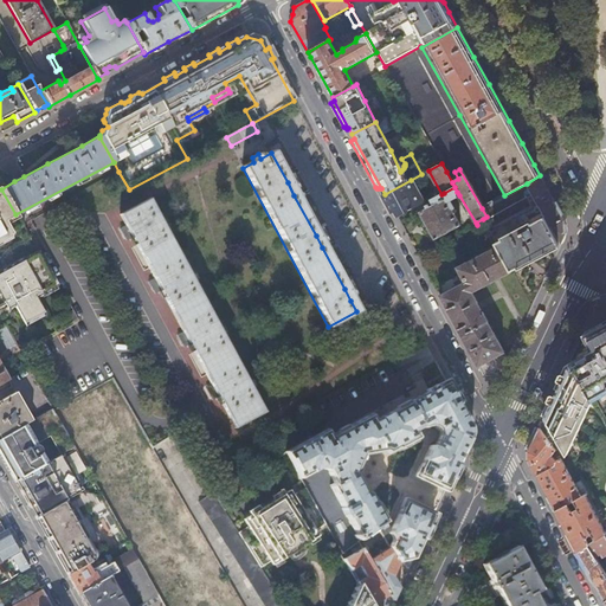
[(548,191),(540,175),(527,184),(545,216),(560,244),(562,239),(565,234),(565,220),(554,201),(548,191)]
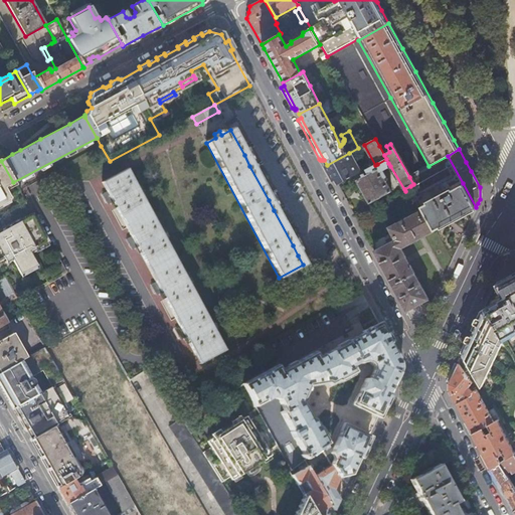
[(244,155),(249,166),(258,162),(251,151),(244,155)]
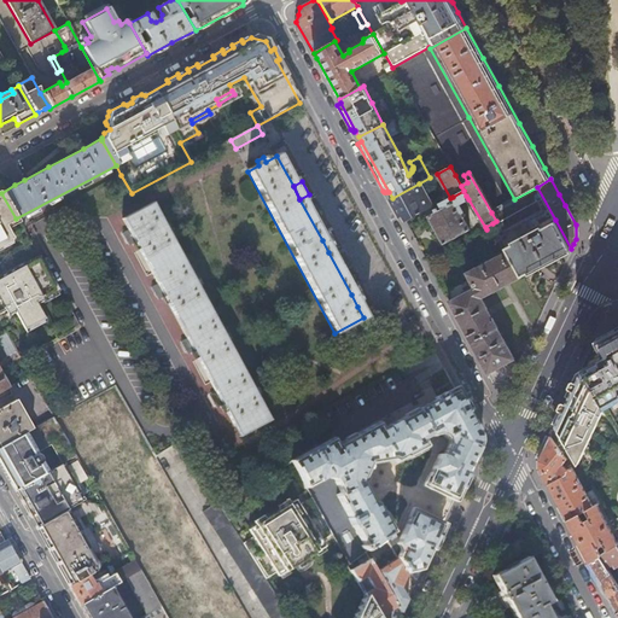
[(432,208),(419,184),(392,198),(404,222),(425,211),(430,209),(432,208)]
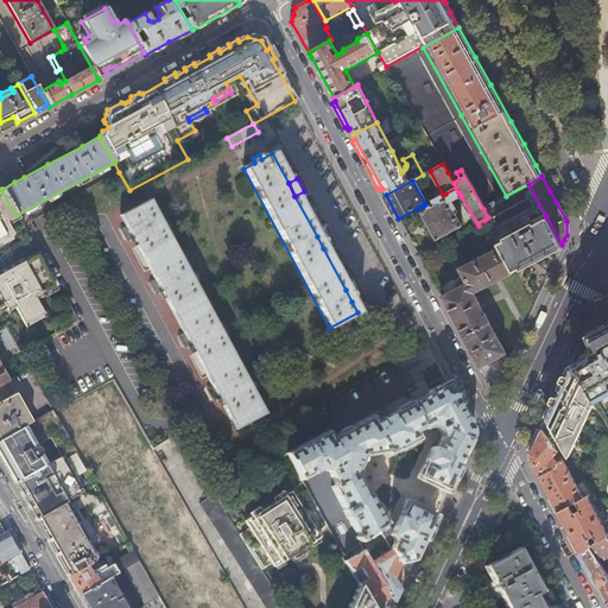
[(546,216),(529,184),(506,196),(483,209),(488,217),(485,220),(492,233),(519,219),(521,226),(530,221),(532,225),(546,216)]
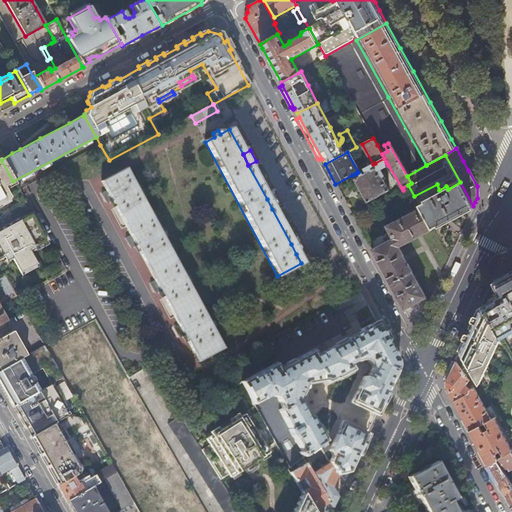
[(0,200),(7,196),(18,190),(18,189),(13,181),(1,160),(0,158),(0,200)]
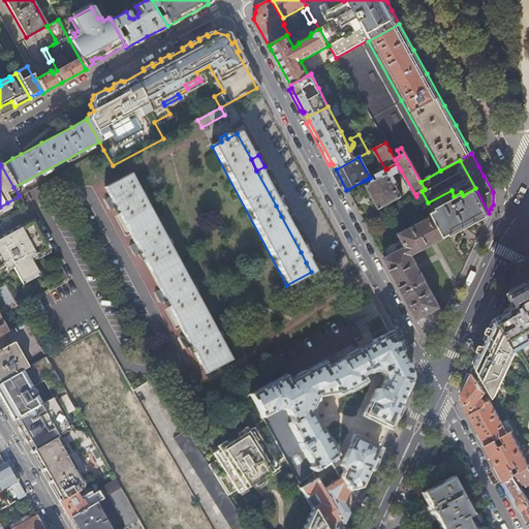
[(370,178),(368,179),(364,181),(378,210),(402,197),(391,176),(401,170),(399,167),(397,163),(387,168),(385,169),(375,175),(377,180),(375,181),(374,179),(371,180),(370,178)]
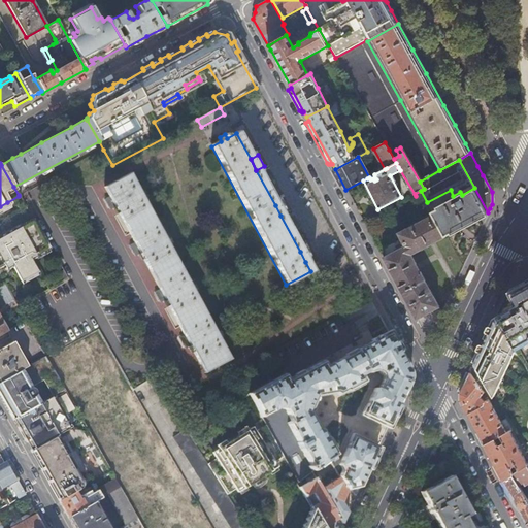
[(345,190),(335,169),(333,170),(343,191),(345,190)]
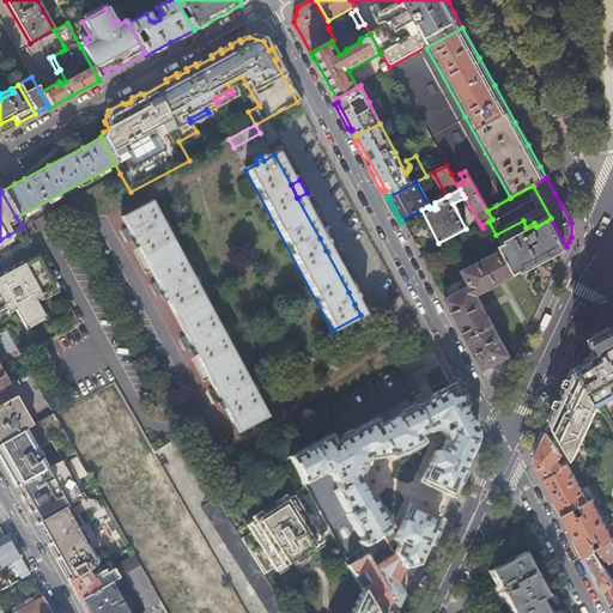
[(128,229),(134,241),(157,283),(163,295),(186,335),(193,347),(214,388),(222,400),(237,430),(265,416),(208,310),(151,201),(121,217),(128,229)]
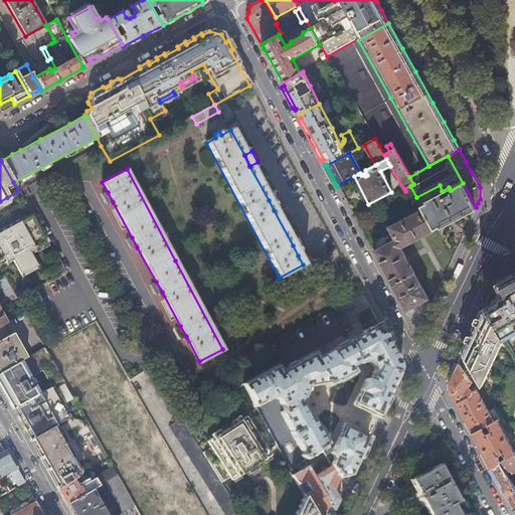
[(449,222),(476,207),(463,183),(451,190),(449,187),(442,191),(440,185),(416,197),(423,209),(435,229),(449,222)]
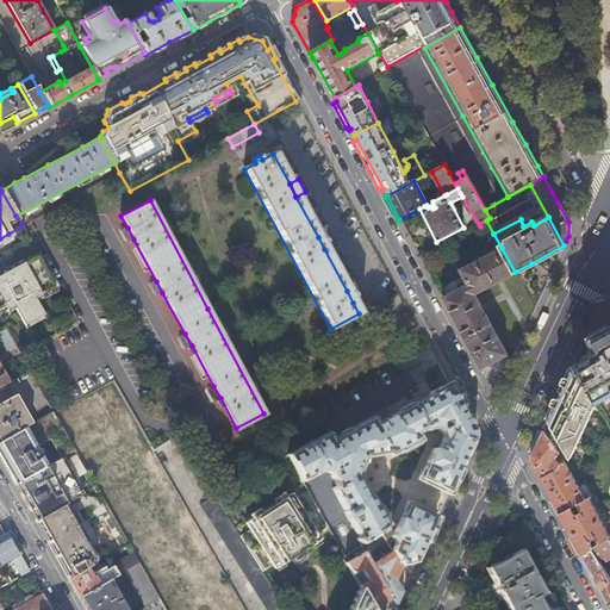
[(36,253),(37,253),(22,226),(8,234),(11,237),(0,242),(0,277),(2,278),(13,272),(14,266),(24,260),(23,257),(35,250),(36,253)]
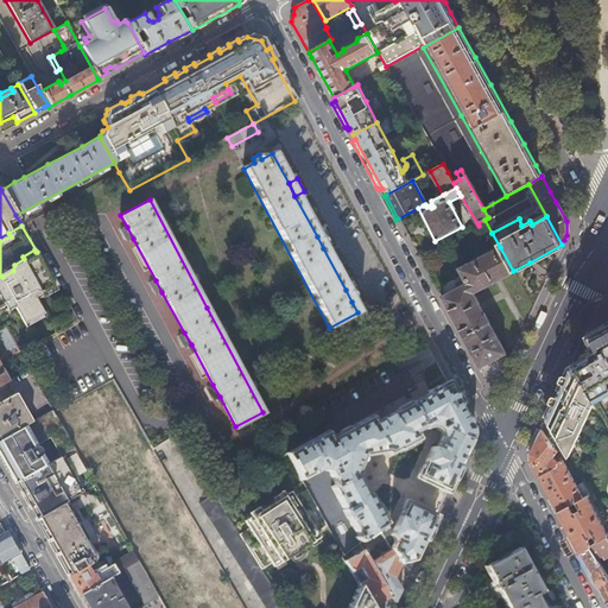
[(126,244),(133,239),(127,227),(120,230),(126,244)]
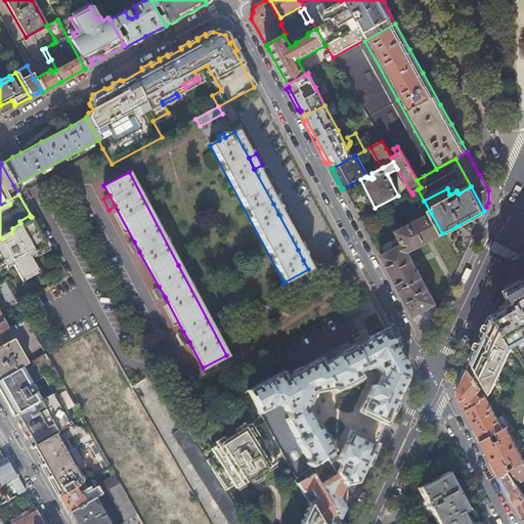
[(280,200),(273,204),(278,214),(287,210),(280,200)]
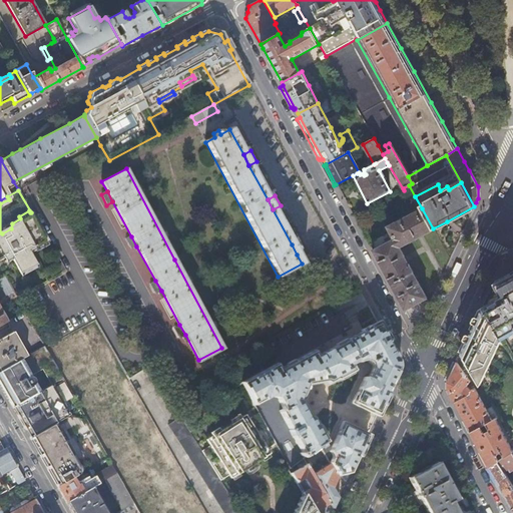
[(422,208),(388,227),(390,231),(394,239),(399,247),(424,233),(433,228),(422,208)]
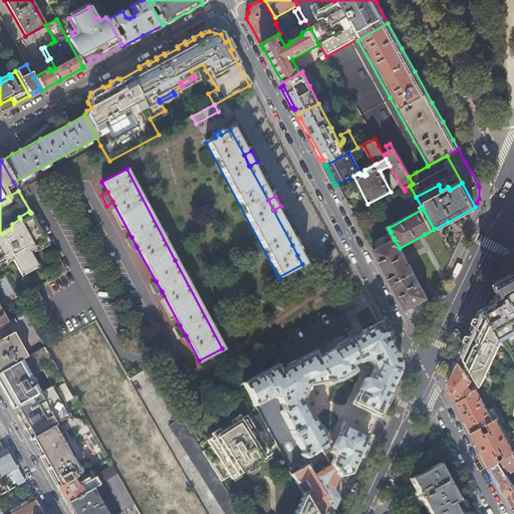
[(45,240),(46,239),(31,213),(30,213),(20,219),(12,224),(11,229),(2,234),(0,233),(0,257),(3,255),(5,259),(9,256),(18,272),(34,263),(27,250),(31,248),(45,240)]
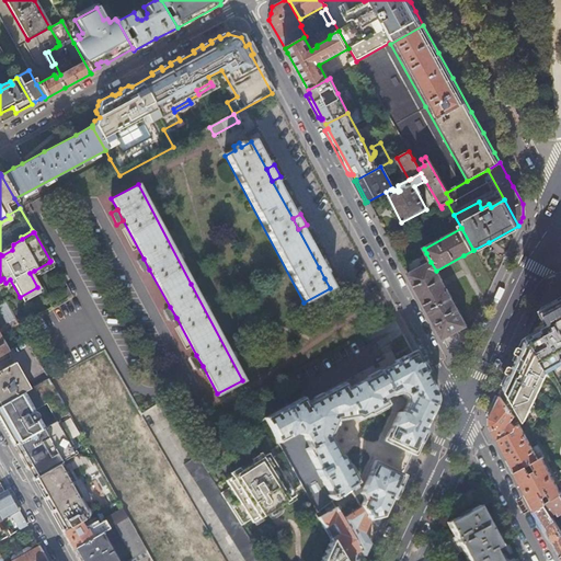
[(149,270),(144,259),(137,262),(144,273),(149,270)]
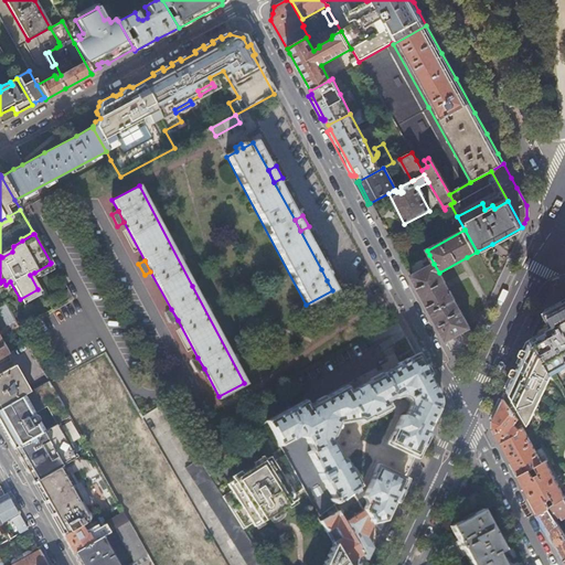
[(60,291),(65,288),(51,263),(50,264),(52,268),(38,277),(34,273),(30,275),(38,289),(40,292),(22,302),(20,299),(10,281),(6,285),(0,287),(0,307),(4,305),(11,316),(18,327),(64,299),(60,291)]
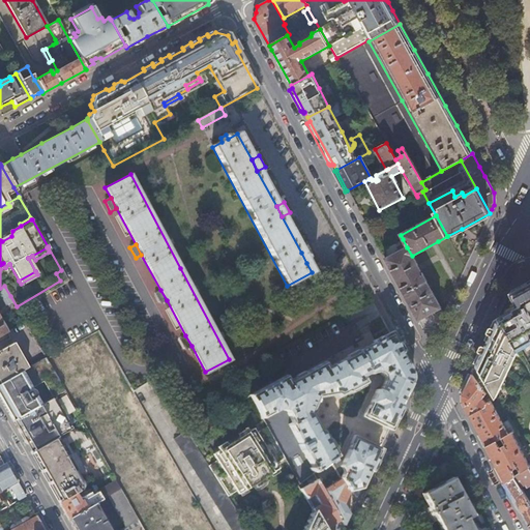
[(49,252),(47,247),(32,256),(35,260),(49,252)]
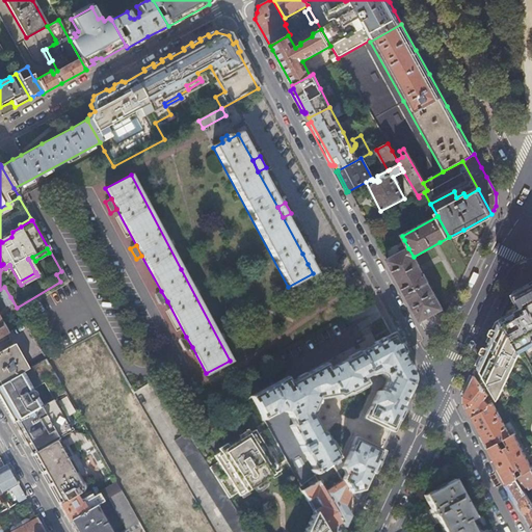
[(408,248),(386,261),(404,294),(427,282),(414,257),(408,248)]
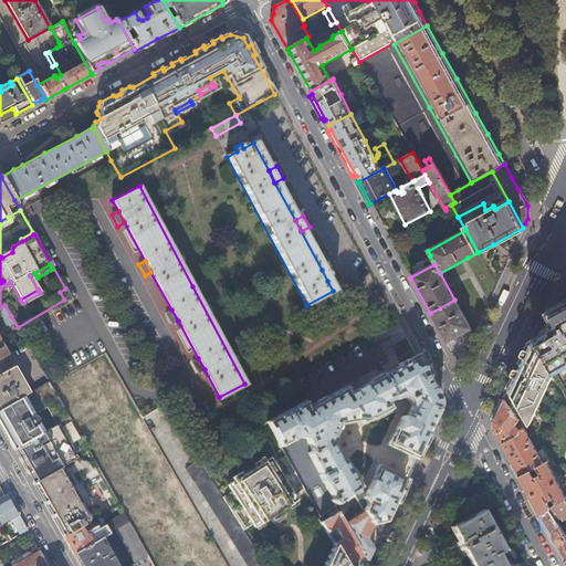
[(329,265),(322,270),(327,281),(336,278),(329,265)]
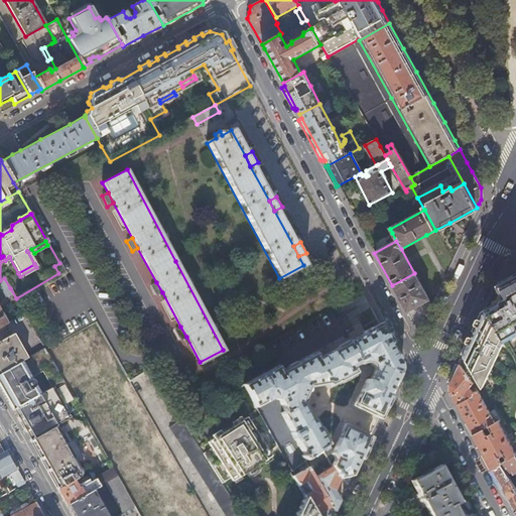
[(63,270),(59,263),(54,266),(58,273),(63,270)]
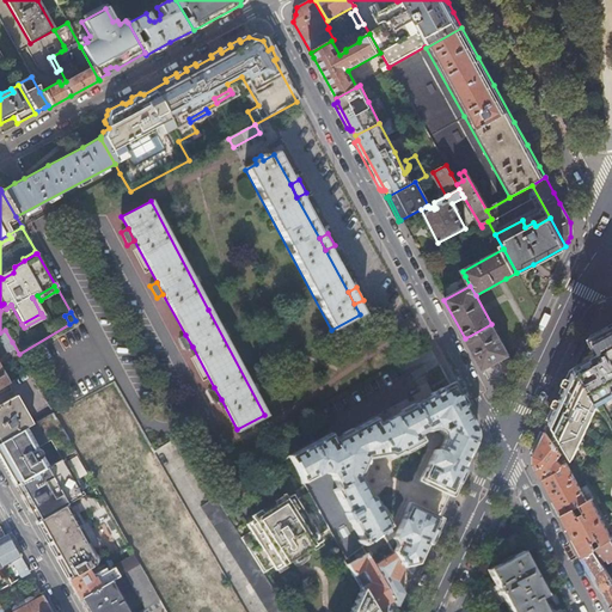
[(43,317),(41,313),(22,324),(24,328),(43,317)]
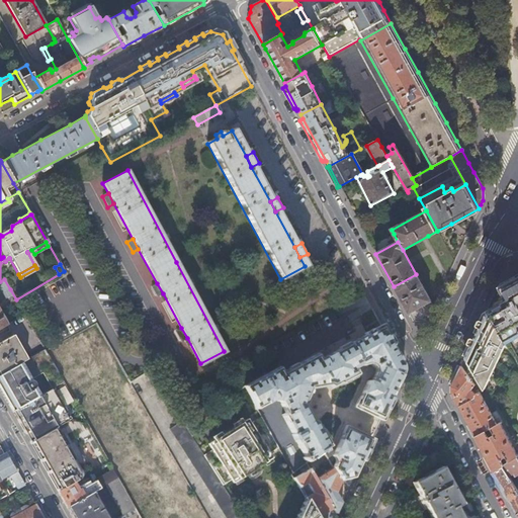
[(419,279),(416,274),(394,286),(413,323),(420,322),(426,322),(433,306),(419,279)]
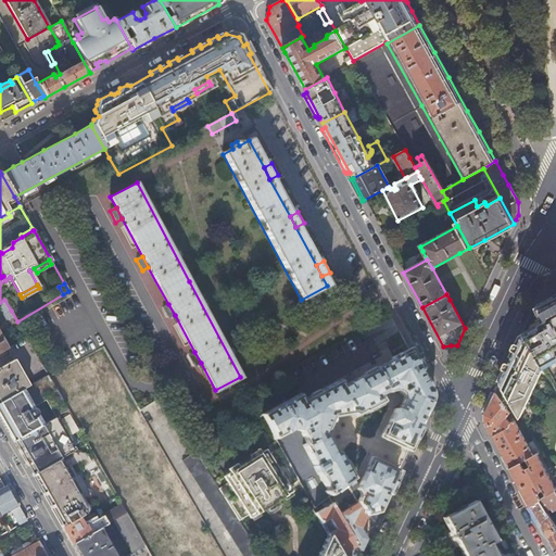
[(541,326),(526,335),(544,367),(555,359),(555,297),(553,299),(543,304),(536,307),(544,319),(539,323),(541,326)]
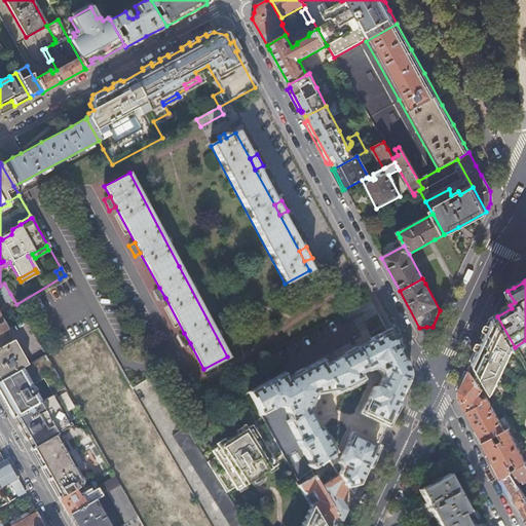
[(159,301),(165,298),(159,288),(154,291),(159,301)]
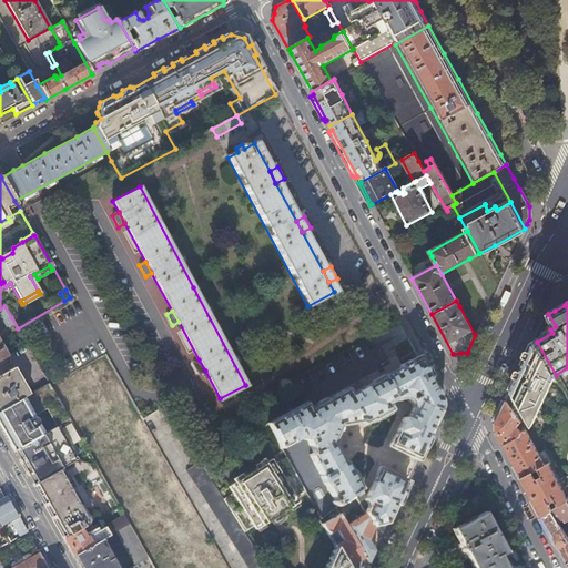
[(533,345),(537,342),(536,340),(529,343),(526,351),(529,352),(533,345)]
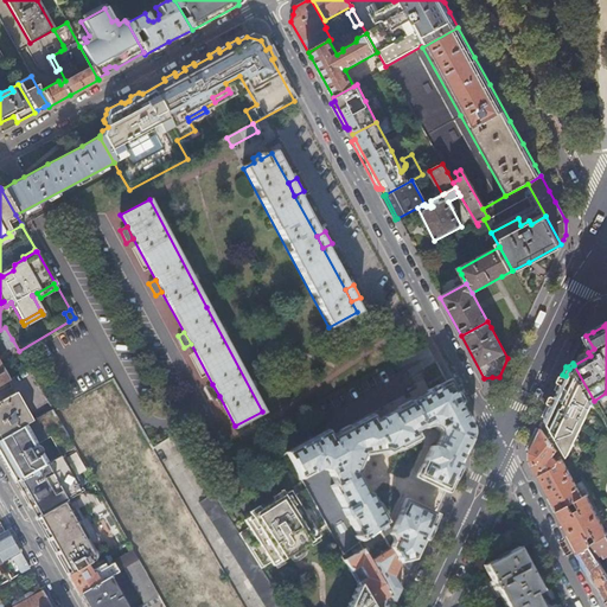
[(566,376),(562,375),(560,376),(558,377),(557,379),(558,382),(562,383),(558,390),(555,397),(553,396),(550,397),(548,401),(549,403),(551,404),(547,417),(545,420),(560,442),(562,447),(568,457),(595,402),(594,401),(574,365),(569,369),(566,376)]
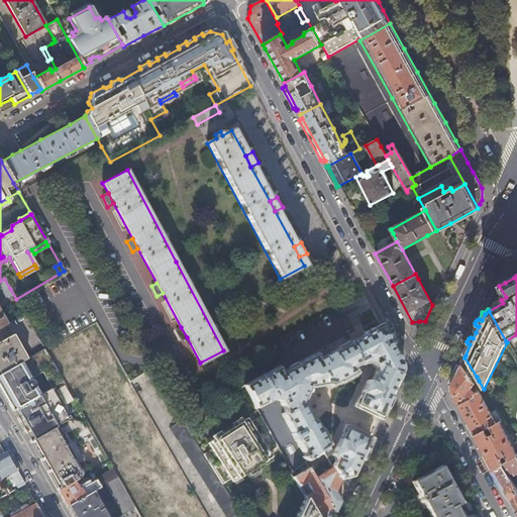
[(95,323),(45,350),(63,382),(65,385),(70,394),(139,516),(191,516),(109,371),(82,386),(63,352),(100,331),(95,323)]
